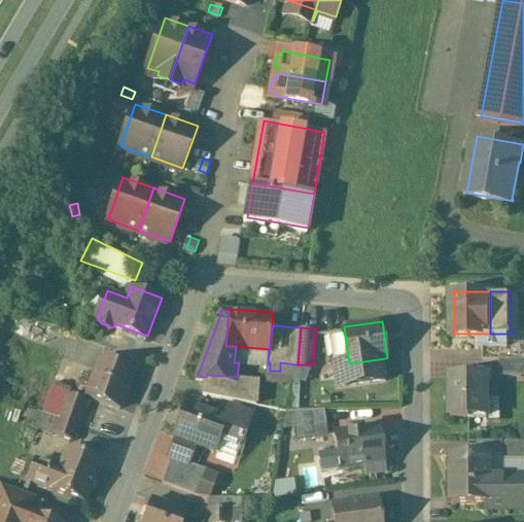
[(511,334),(490,334),(482,334),(482,346),(486,346),(486,345),(511,345),(511,342),(512,341),(511,334)]
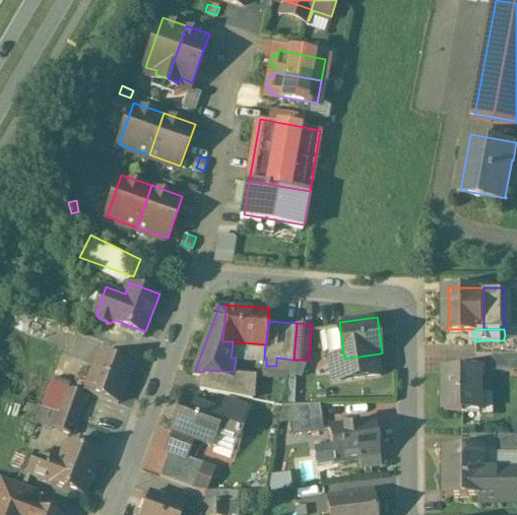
[(516,335),(505,336),(504,337),(504,340),(479,340),(479,341),(479,352),(496,352),(516,352),(516,335)]
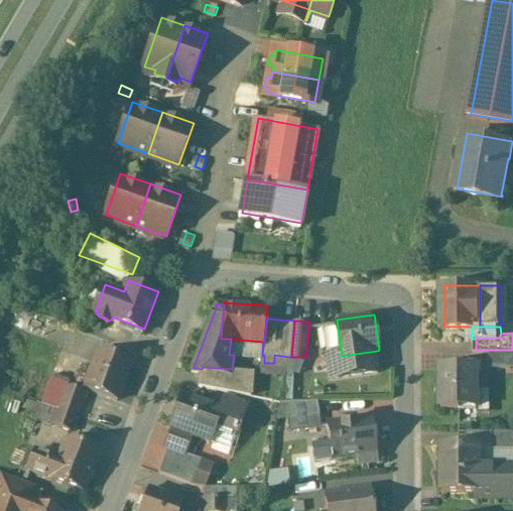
[(99,349),(86,385),(119,397),(132,362),(99,349)]
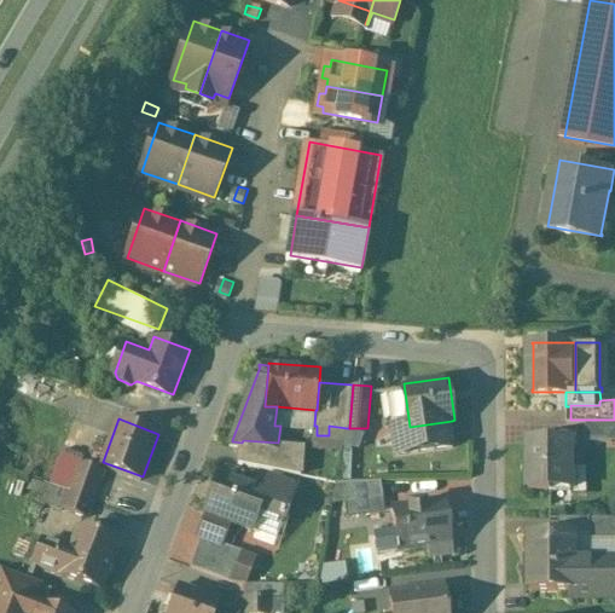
[(614,420),(590,420),(590,438),(614,437),(614,420)]
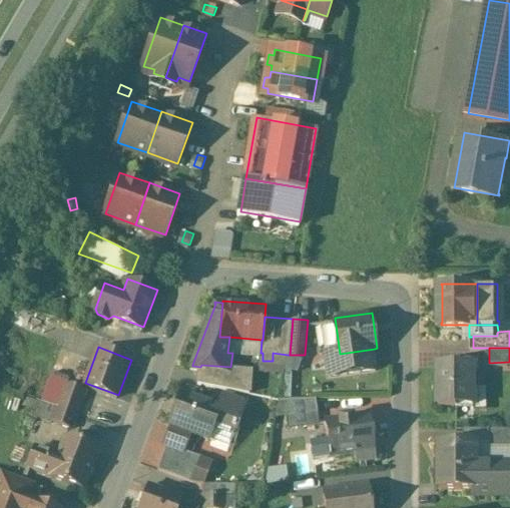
[(340,354),(328,355),(330,374),(378,367),(375,349),(340,354)]
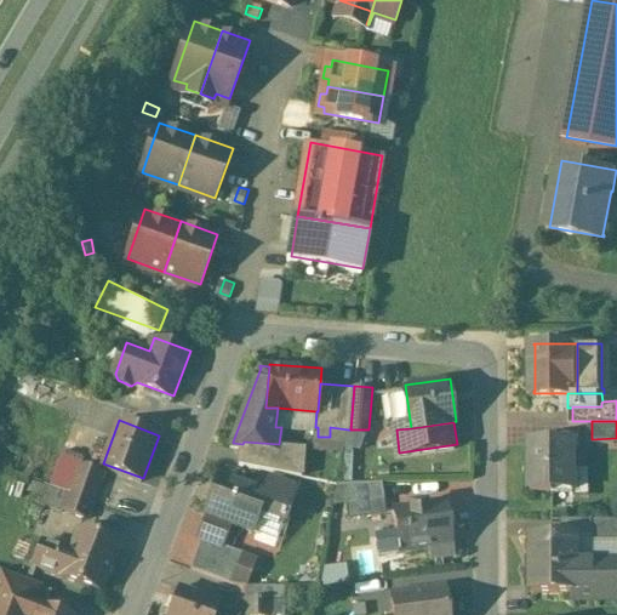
[(350,430),(348,430),(346,444),(363,445),(364,430),(350,430)]
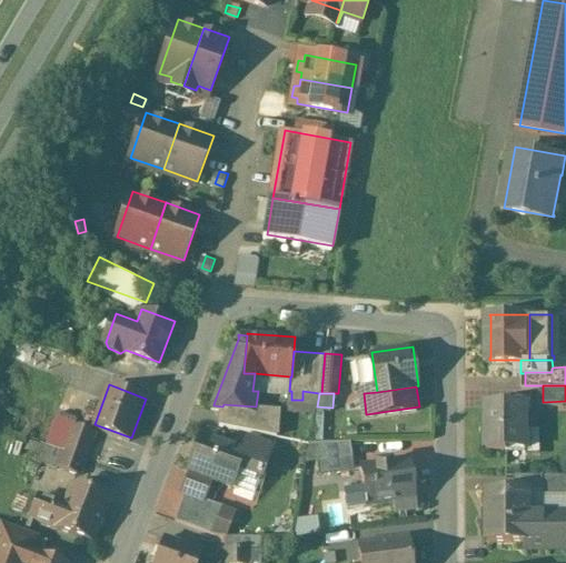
[(529,401),(489,401),(489,446),(529,446),(529,401)]
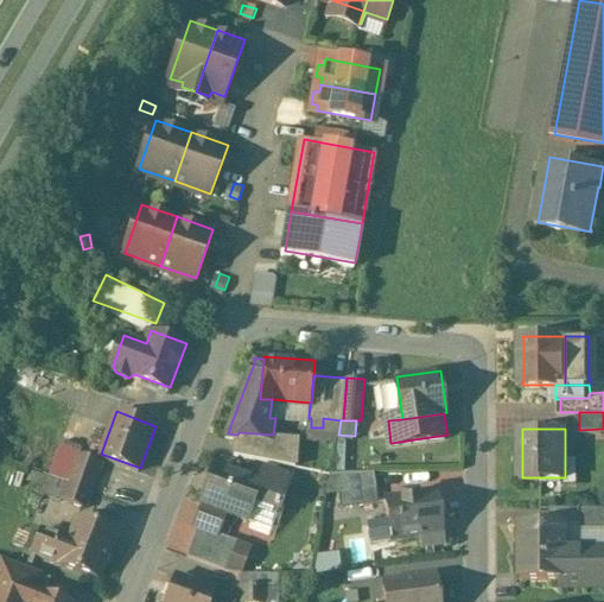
[(273,435),(239,432),(237,435),(236,451),(298,463),(299,437),(273,435)]
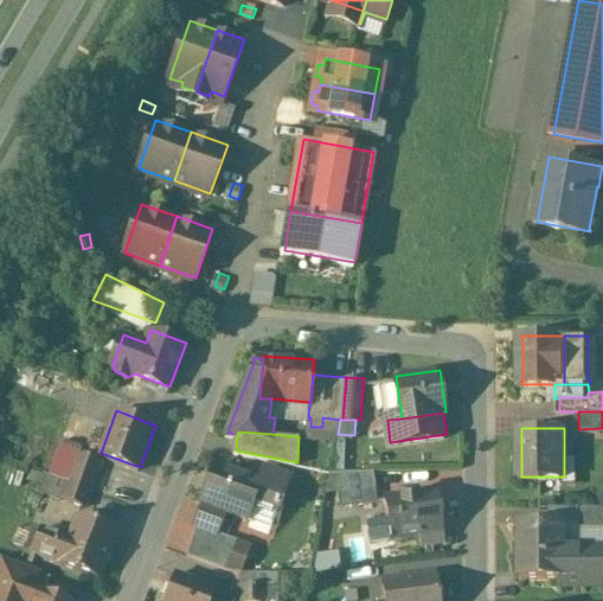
[(63,438),(51,471),(70,478),(79,451),(82,451),(84,445),(63,438)]
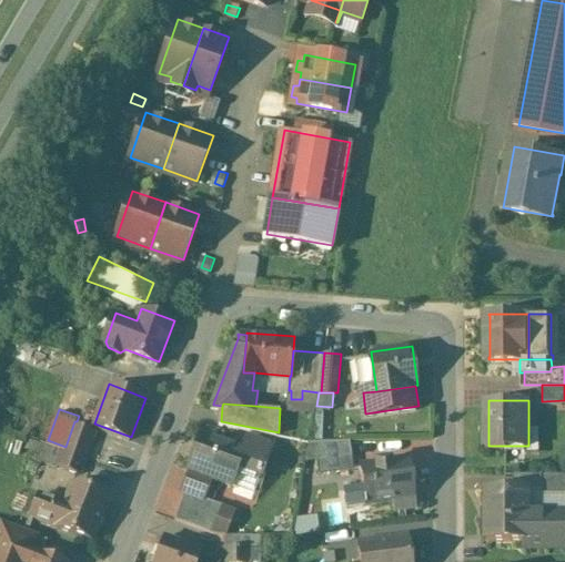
[(77,421),(74,421),(66,447),(87,455),(97,429),(77,421)]
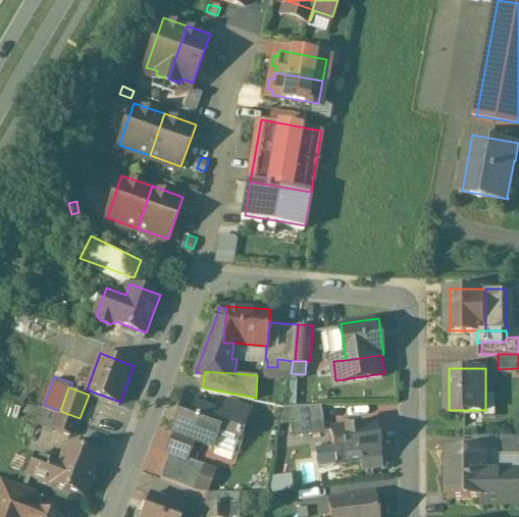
[(224,411),(187,397),(174,429),(214,445),(220,428),(241,435),(251,408),(228,400),(224,411)]
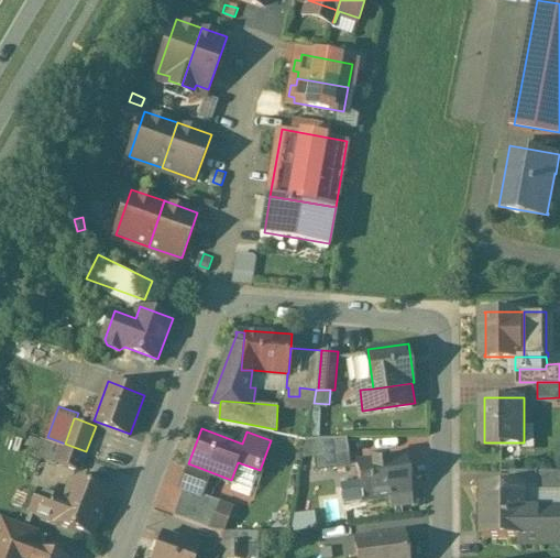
[(349,435),(308,436),(305,455),(306,455),(316,453),(318,468),(352,463),(349,435)]
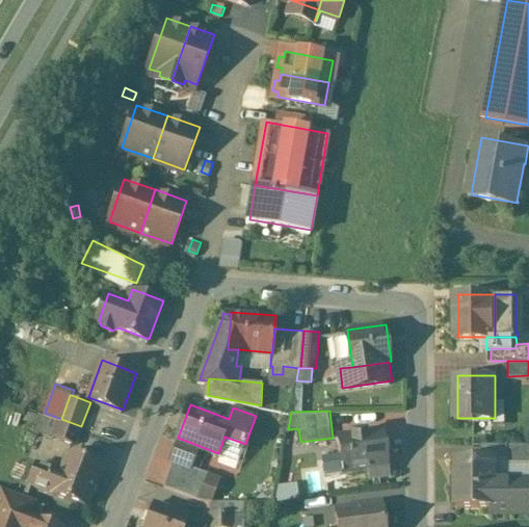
[(45,413),(41,412),(34,428),(55,436),(56,435),(61,419),(45,413)]
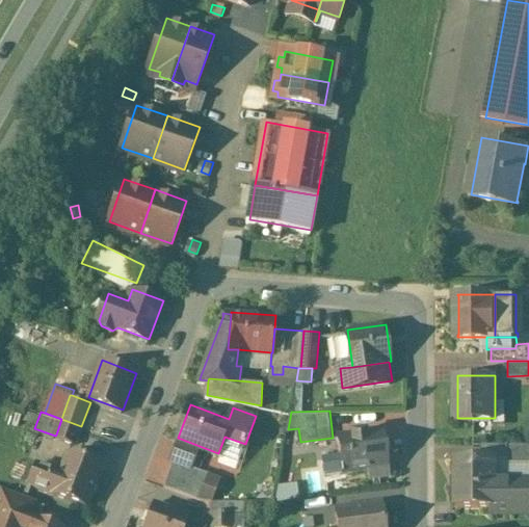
[(81,426),(61,419),(56,435),(75,442),(81,426)]
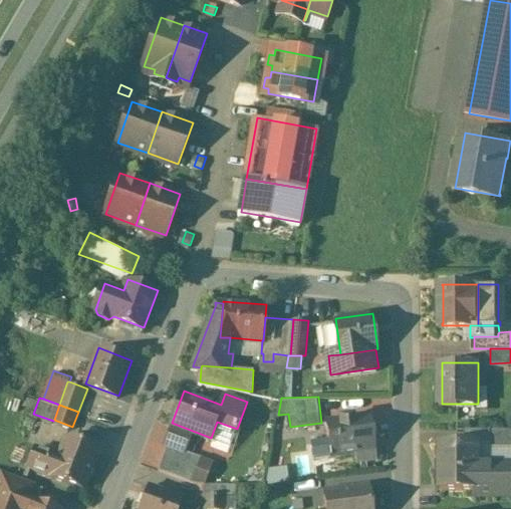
[(371,413),(327,419),(332,455),(334,455),(333,454),(357,450),(358,459),(377,456),(376,449),(371,413)]
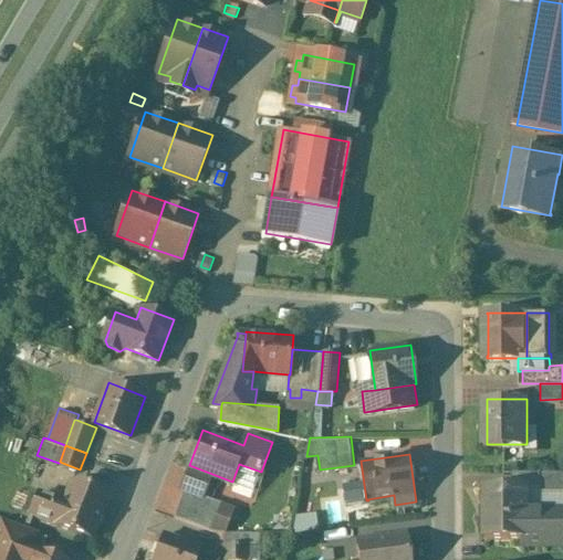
[(562,469),(515,469),(515,485),(529,485),(529,486),(562,485),(562,469)]
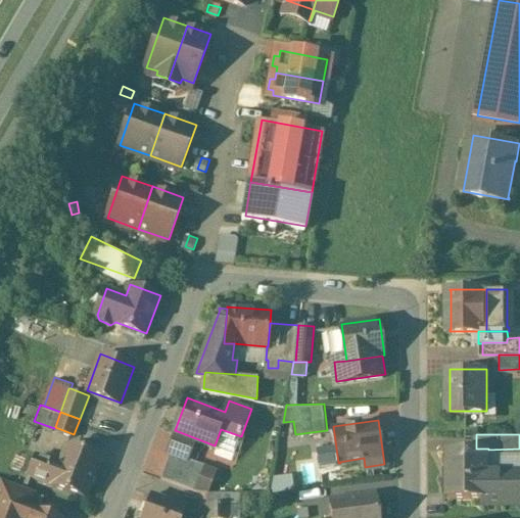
[(100,456),(68,443),(61,463),(53,482),(53,483),(86,496),(100,456)]
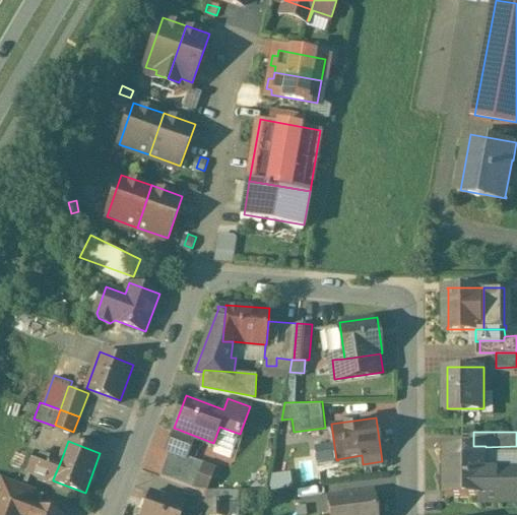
[(473,446),(448,446),(448,462),(447,462),(447,475),(448,475),(448,493),(483,493),(486,493),(486,466),(486,447),(486,446),(473,446)]
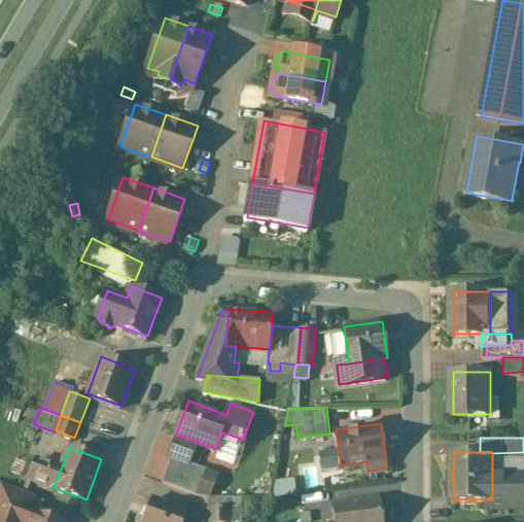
[(208,466),(174,454),(164,480),(199,492),(208,466)]
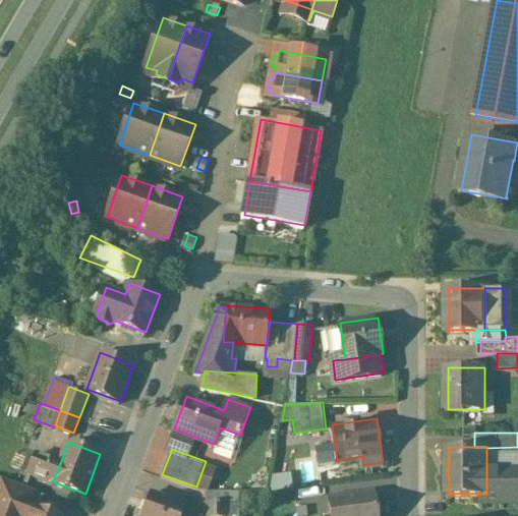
[(61,461),(37,452),(29,472),(53,480),(61,461)]
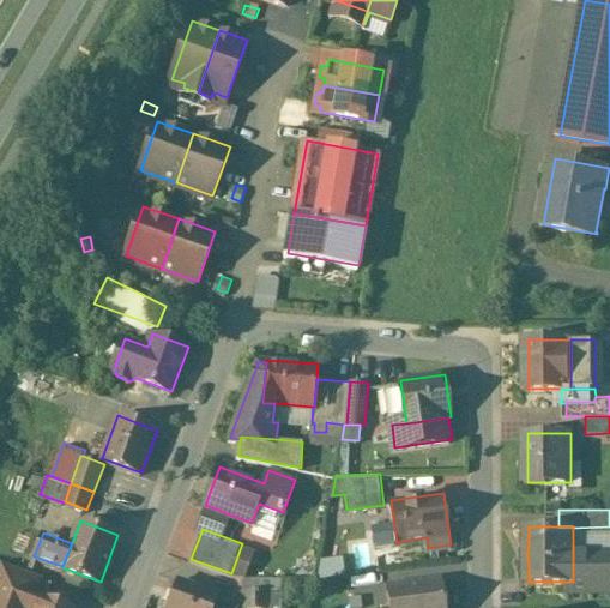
[(609,558),(599,559),(599,552),(573,551),(573,582),(571,582),(571,589),(609,589),(609,558)]
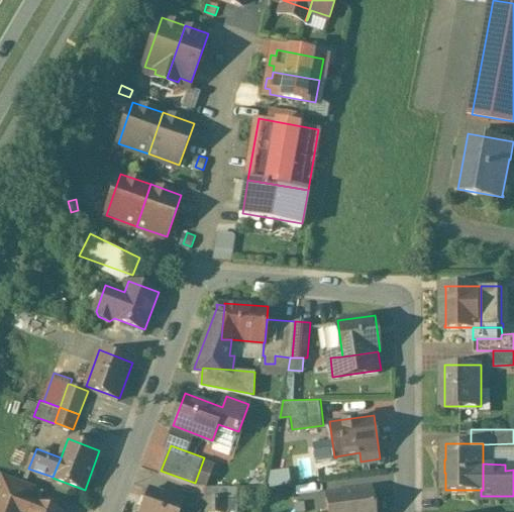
[(27,481),(3,472),(0,480),(0,504),(16,510),(21,497),(27,481)]
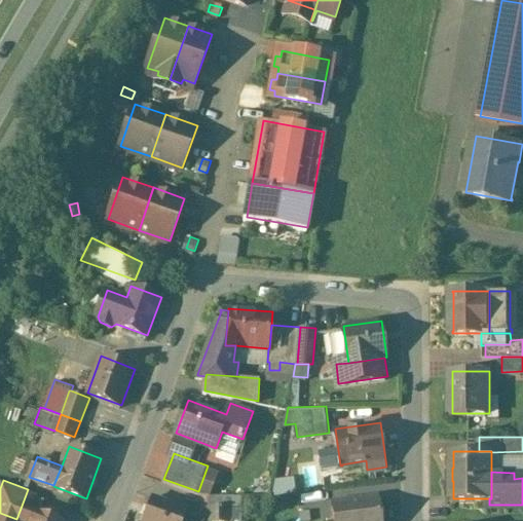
[(40,493),(28,489),(22,506),(40,513),(45,496),(40,494),(40,493)]
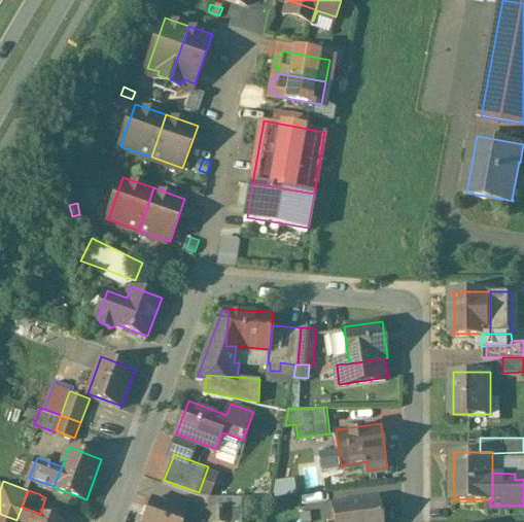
[(231,494),(210,494),(210,521),(231,521),(231,494)]
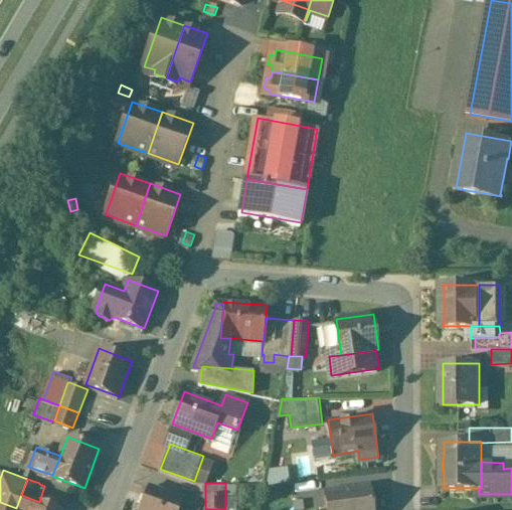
[(185,497),(150,485),(141,509),(179,509),(184,498),(185,497)]
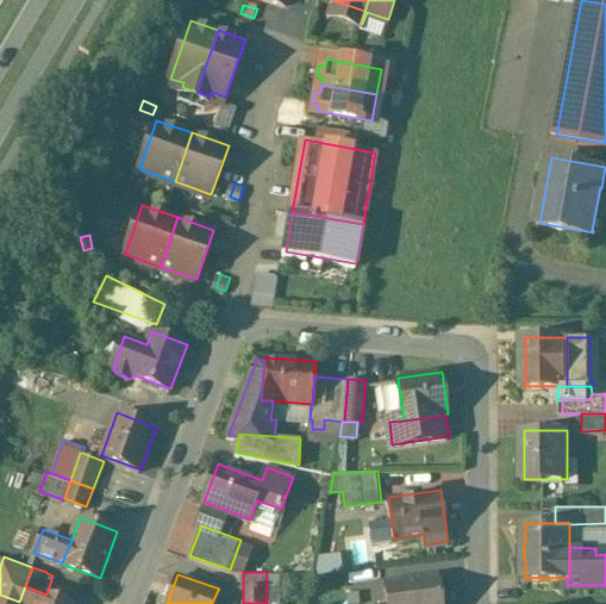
[(442,603),(438,576),(387,583),(389,603),(442,603)]
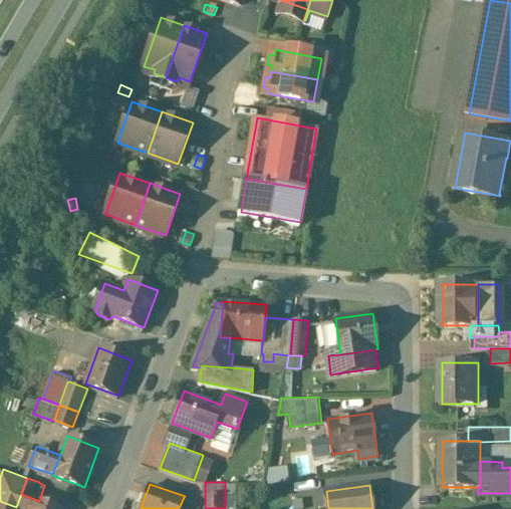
[(60,508),(39,501),(21,494),(16,507),(0,501),(0,508),(60,508)]
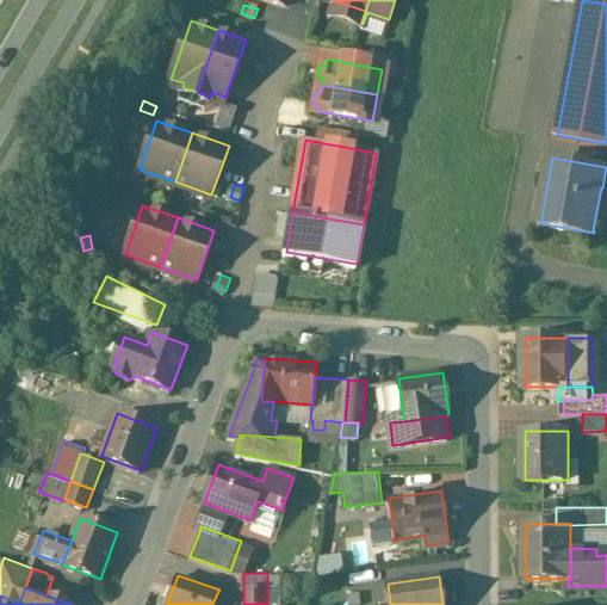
[(220,590),(218,591),(212,604),(236,604),(237,604),(231,603),(234,597),(220,590)]
